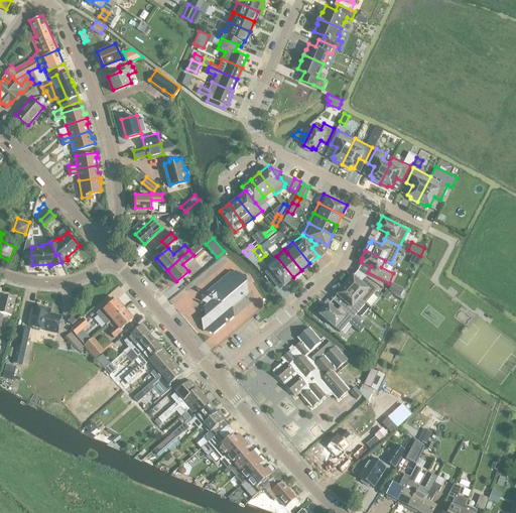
[(420,256),(413,253),(409,260),(417,264),(420,256)]
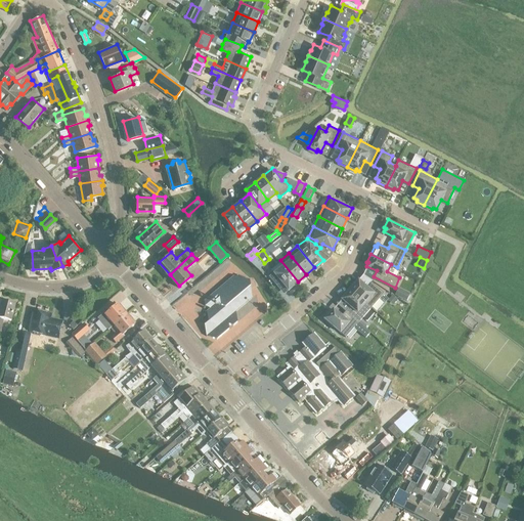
[(289,289),(298,281),(280,260),(271,267),(274,271),(270,275),(278,287),(284,283),(289,289)]
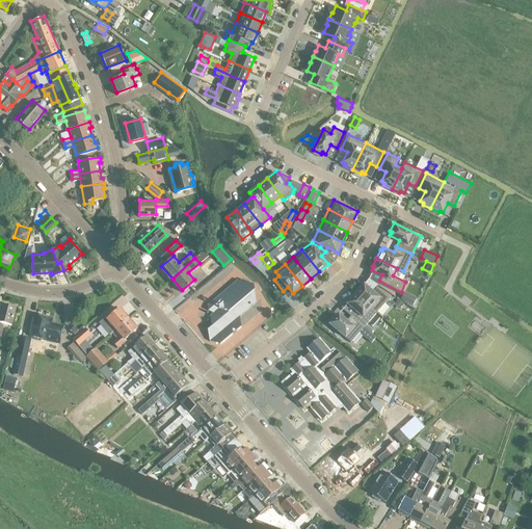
[(240,314),(257,299),(254,283),(238,278),(220,292),(208,302),(209,308),(214,310),(210,313),(212,324),(208,327),(210,339),(220,342),(233,332),(232,326),(237,328),(241,324),(240,314)]
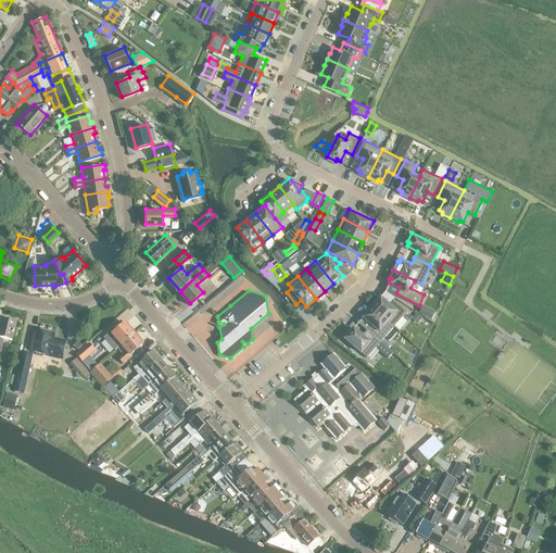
[(377,297),(370,304),(394,325),(407,310),(393,298),(389,303),(380,296),(378,299),(377,297)]
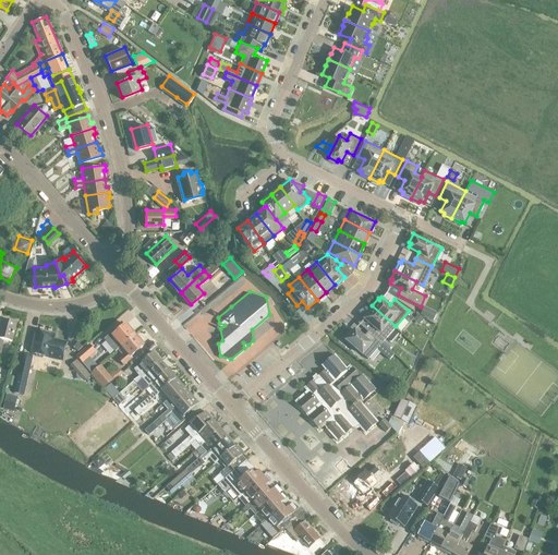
[(373,324),(368,329),(381,341),(396,326),(372,305),(365,312),(367,314),(364,316),(373,324)]
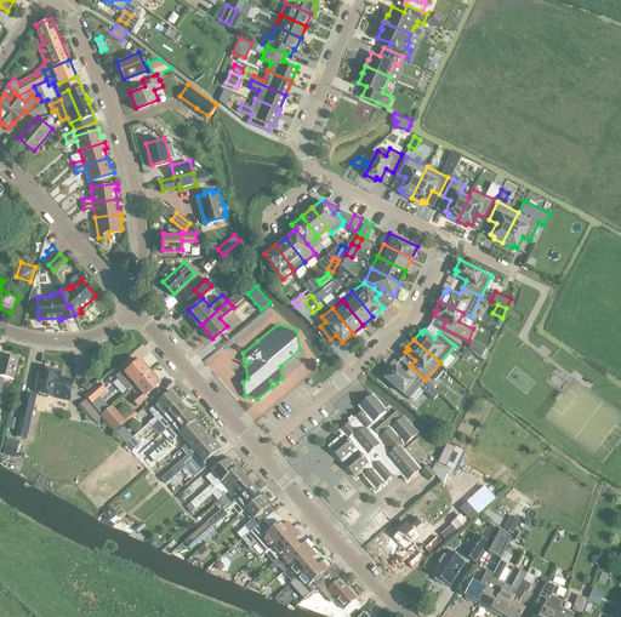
[(482,354),(485,347),(471,340),(467,347),(482,354)]
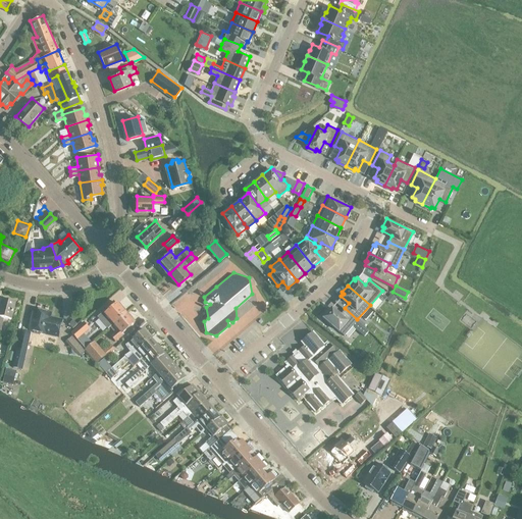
[(0,303),(0,328),(3,315),(11,317),(15,300),(1,297),(0,303)]
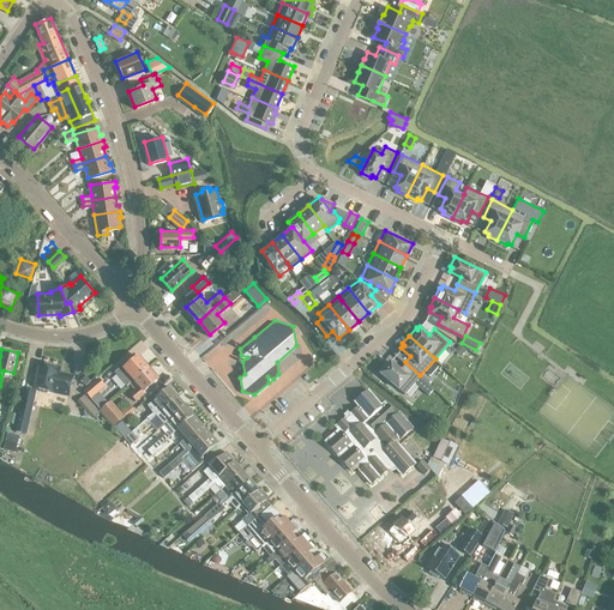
[(128,382),(133,378),(149,366),(146,363),(148,361),(145,357),(142,358),(138,354),(131,360),(128,358),(116,369),(128,382)]
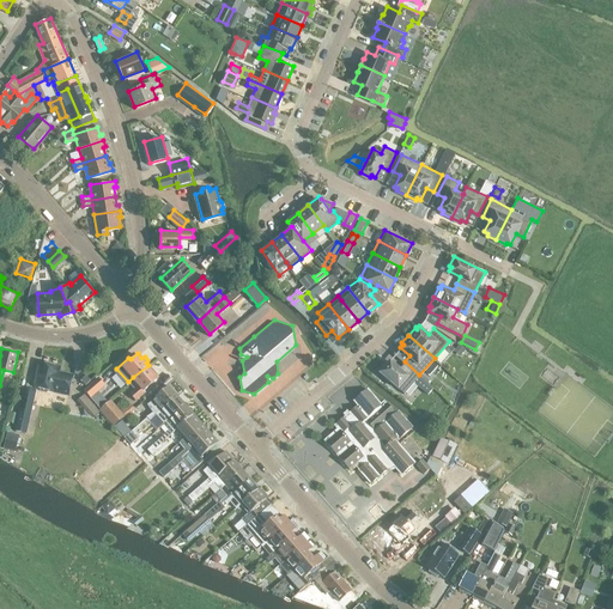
[(419,375),(405,361),(400,367),(390,359),(387,363),(386,361),(378,370),(405,391),(419,375)]
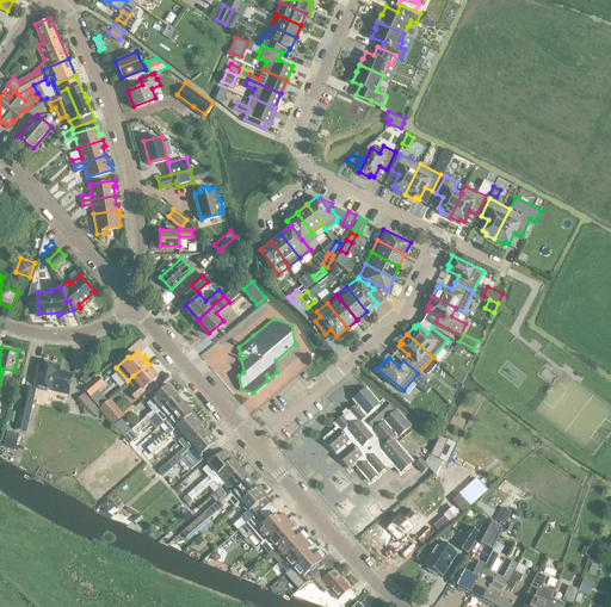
[(72,372),(71,372),(63,371),(63,372),(57,371),(59,365),(39,360),(35,383),(41,384),(39,386),(47,388),(48,385),(54,388),(54,386),(67,390),(72,372)]
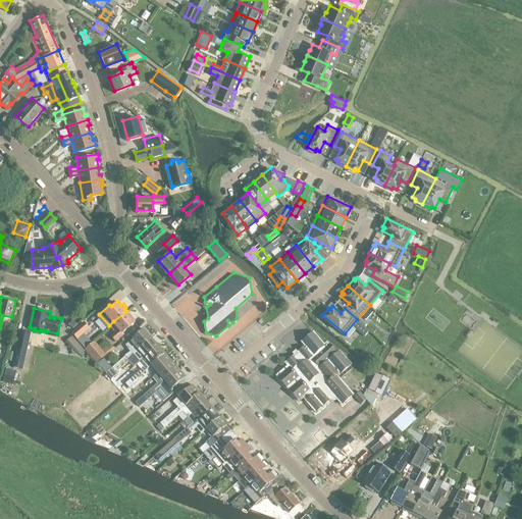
[(126,311),(113,321),(118,327),(111,333),(116,339),(123,332),(122,331),(135,320),(131,316),(132,314),(128,311),(126,312),(126,311)]
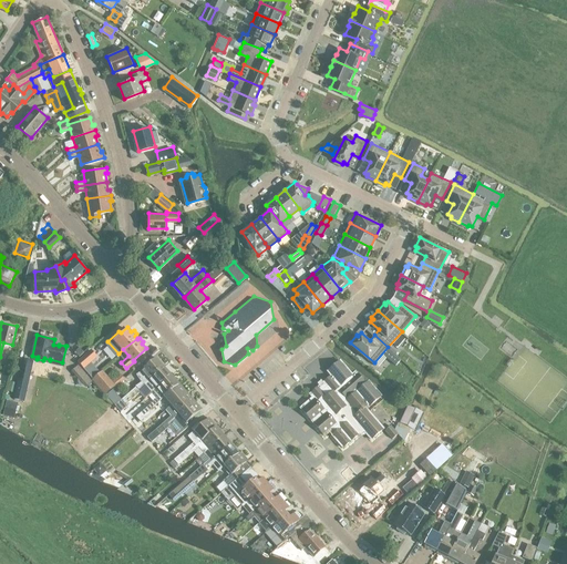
[(74,350),(78,354),(79,355),(84,350),(83,349),(80,346),(74,350)]
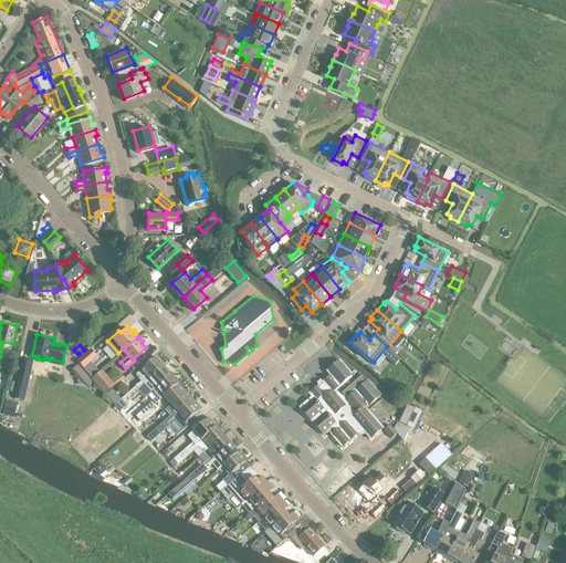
[(77,358),(83,365),(96,354),(91,347),(88,348),(77,358)]
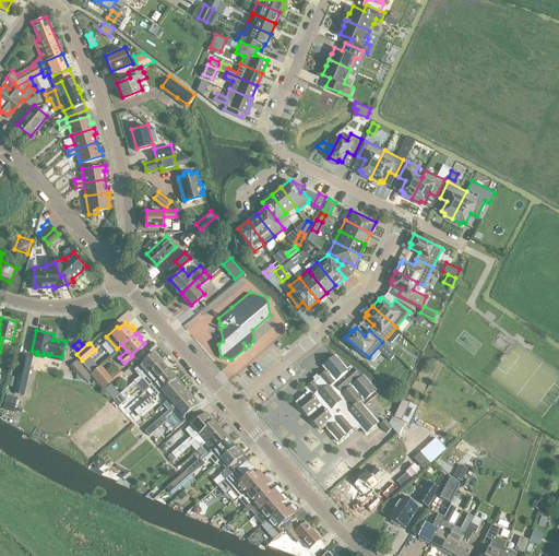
[(133,379),(126,387),(127,389),(129,391),(138,383),(137,381),(142,376),(162,358),(154,350),(139,364),(134,367),(139,374),(133,378),(133,379)]
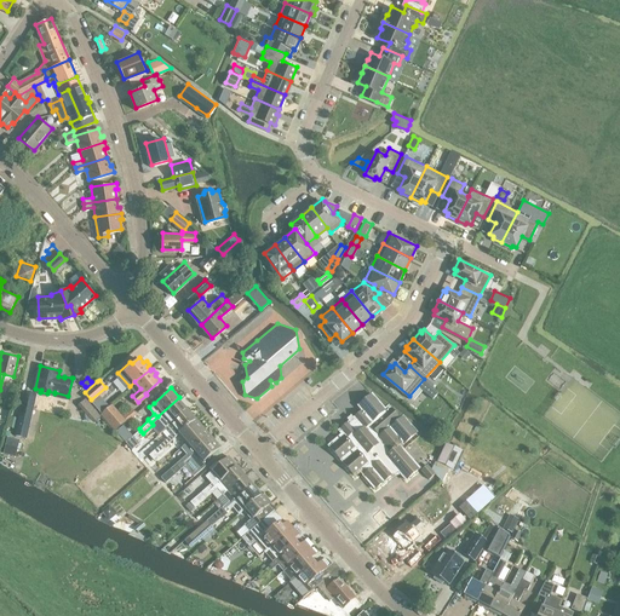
[(24,390),(15,433),(27,436),(36,392),(24,390)]
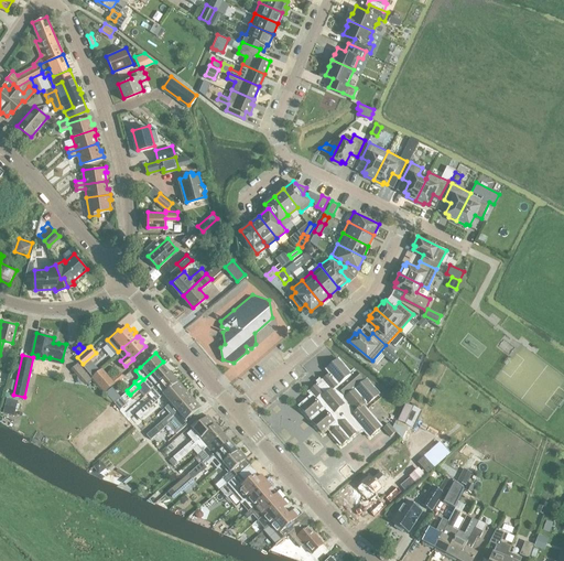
[(329,371),(308,390),(311,392),(299,403),(323,431),(327,427),(331,430),(331,431),(340,443),(361,425),(369,435),(382,424),(364,402),(366,401),(367,402),(379,391),(367,377),(365,379),(354,368),(350,370),(338,356),(326,367),(329,371)]
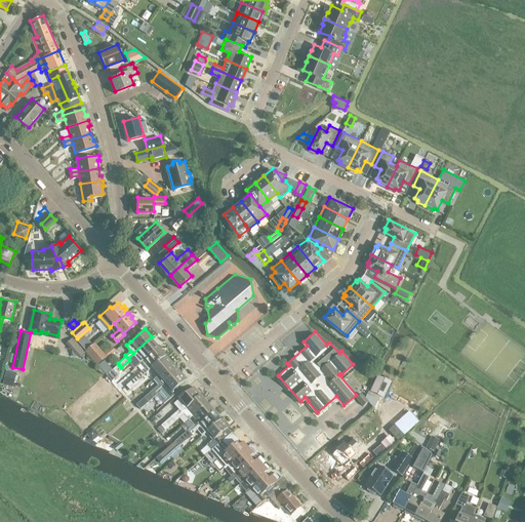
[(80,355),(85,351),(73,335),(68,340),(80,355)]
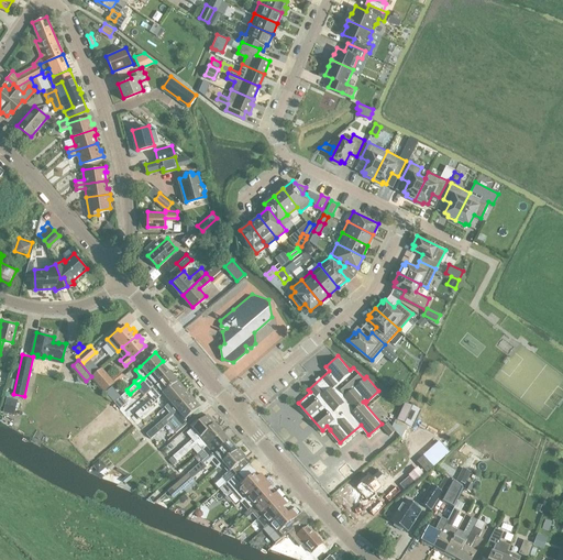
[(143,379),(151,387),(154,384),(170,370),(163,361),(143,379)]
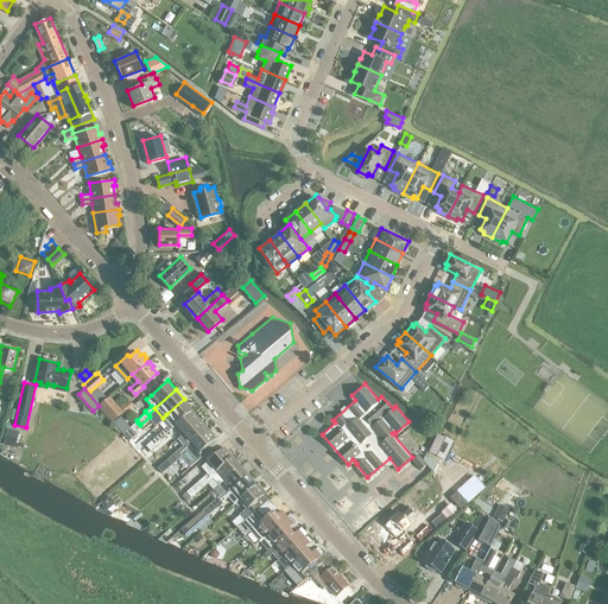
[(121,407),(111,395),(100,405),(113,420),(124,411),(121,407)]
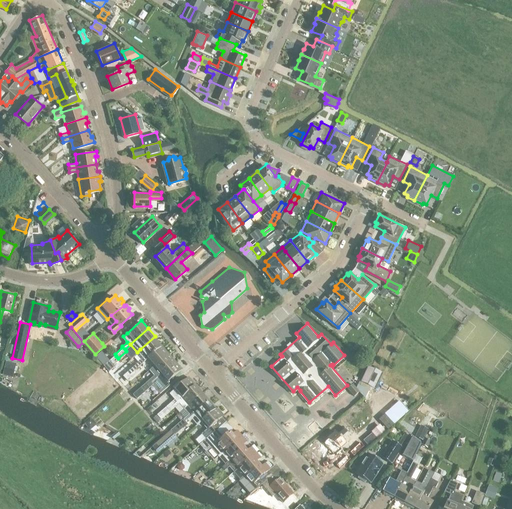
[(137,365),(147,357),(162,344),(155,336),(140,349),(137,352),(141,357),(128,369),(132,374),(139,367),(137,365)]
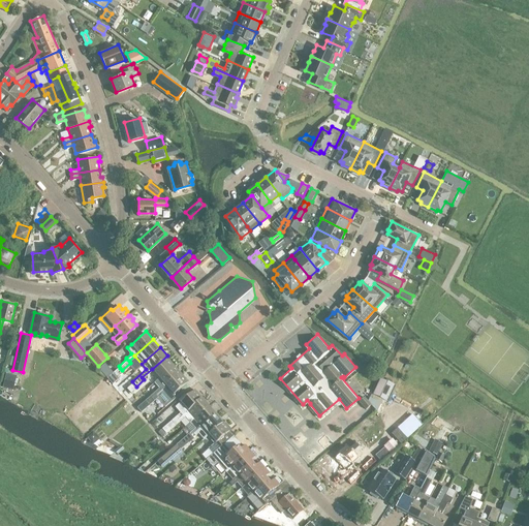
[(107,358),(109,359),(117,351),(114,348),(105,354),(107,358)]
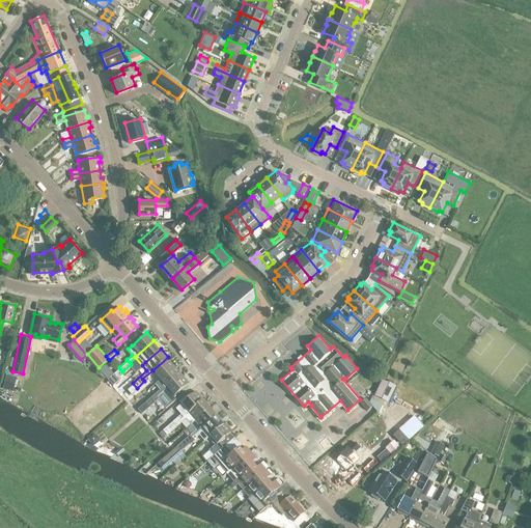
[(152,370),(160,378),(174,364),(168,357),(152,370)]
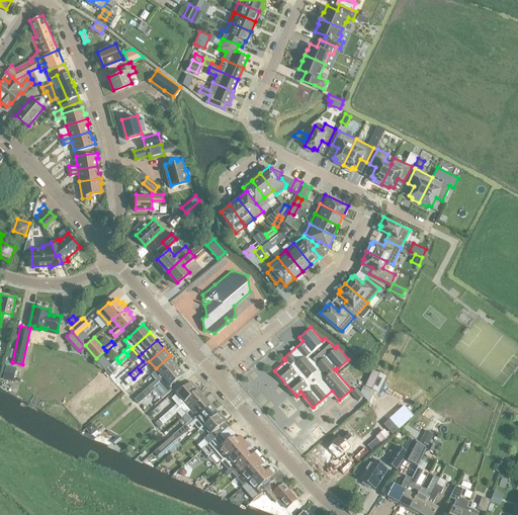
[(369,355),(364,349),(358,354),(363,360),(369,355)]
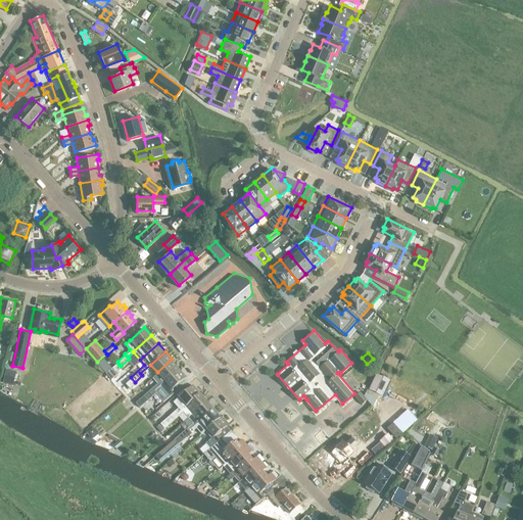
[(157,372),(163,380),(179,367),(172,359),(157,372)]
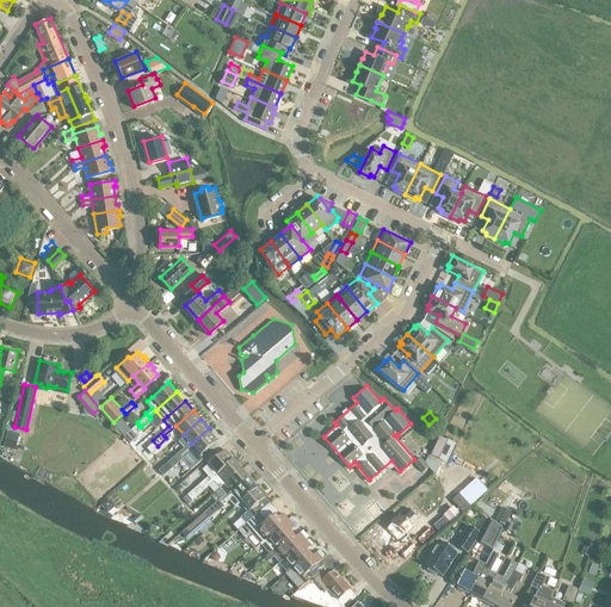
[(139,425),(137,422),(131,427),(135,432),(141,427),(139,425)]
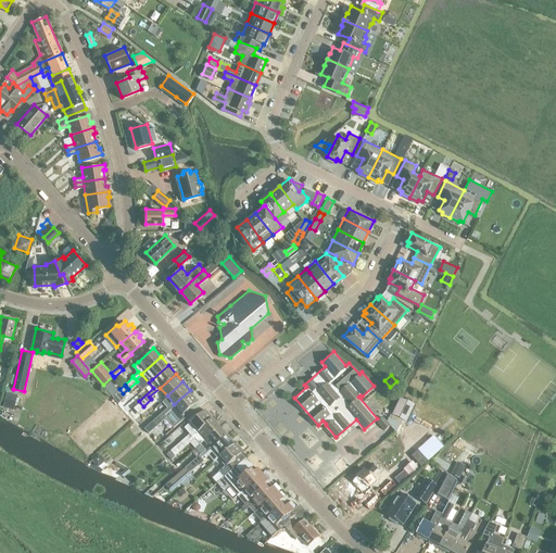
[(125,394),(123,393),(119,389),(113,394),(118,401),(125,394)]
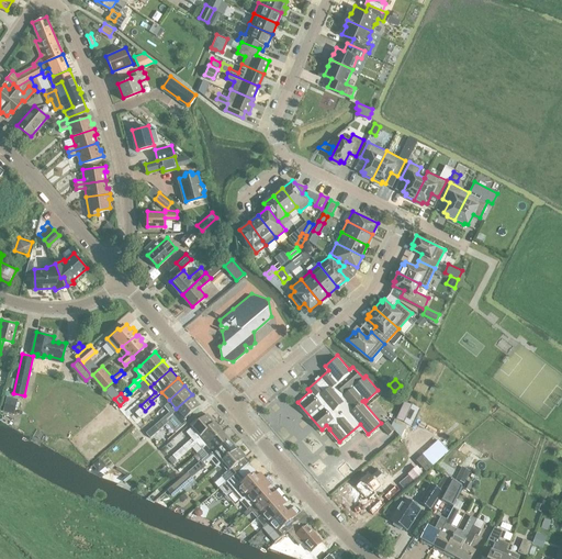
[(18,397),(7,394),(2,410),(14,412),(18,397)]
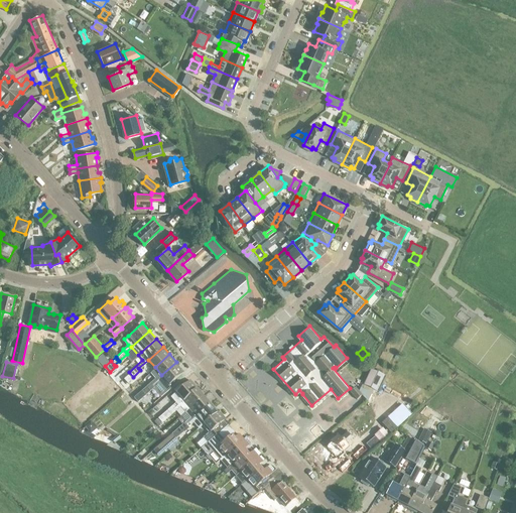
[(176,362),(161,375),(162,376),(159,379),(167,389),(178,379),(176,376),(182,371),(183,370),(176,362)]
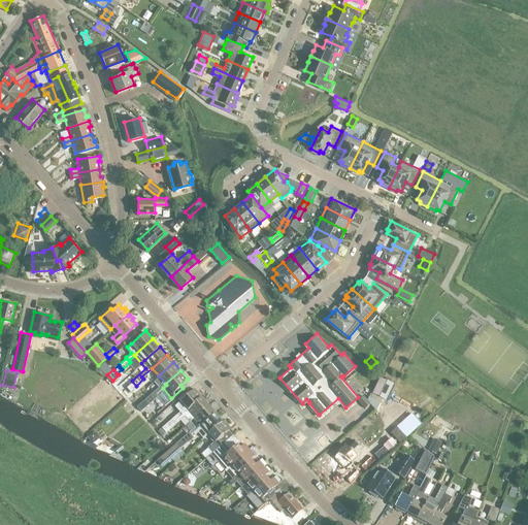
[(380,375),(372,391),(388,398),(395,383),(380,375)]
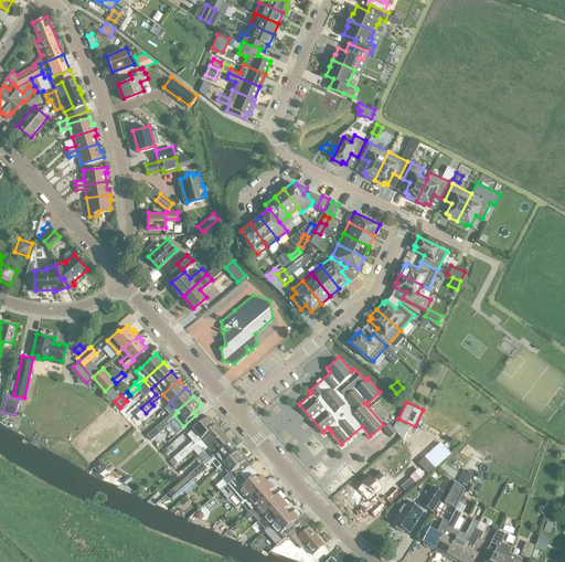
[(146,413),(141,407),(136,412),(139,417),(146,413)]
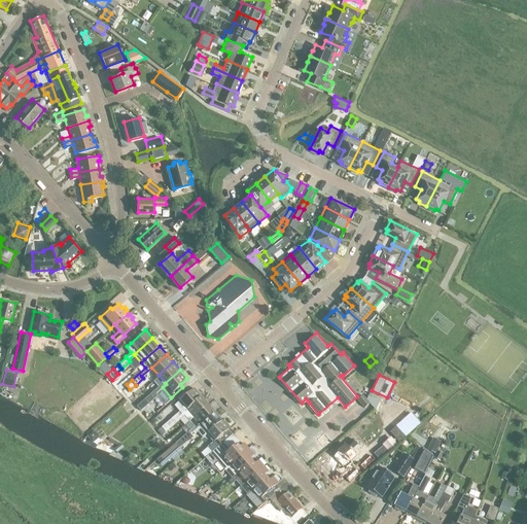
[(180,409),(167,420),(171,425),(179,418),(177,415),(202,394),(195,385),(176,402),(177,404),(176,405),(180,409)]
